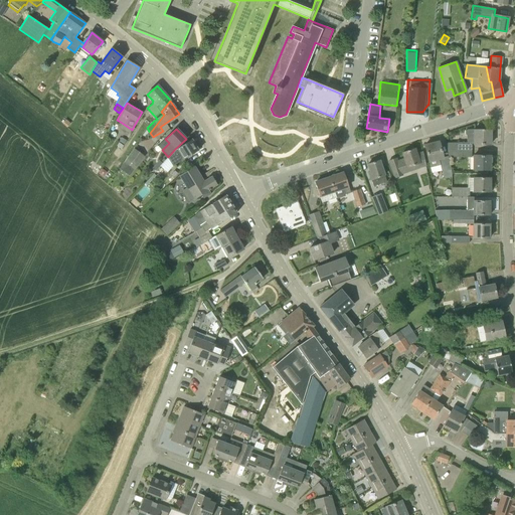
[(468,137),(475,137),(475,142),(475,145),(490,145),(490,130),(483,130),(475,130),(469,129),(465,131),(465,134),(468,137)]
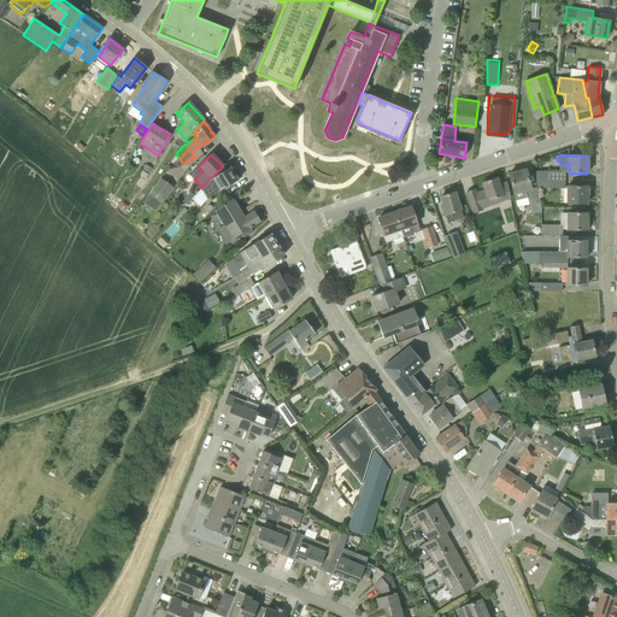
[(210,178),(201,188),(207,198),(219,192),(238,181),(229,166),(218,174),(210,178)]
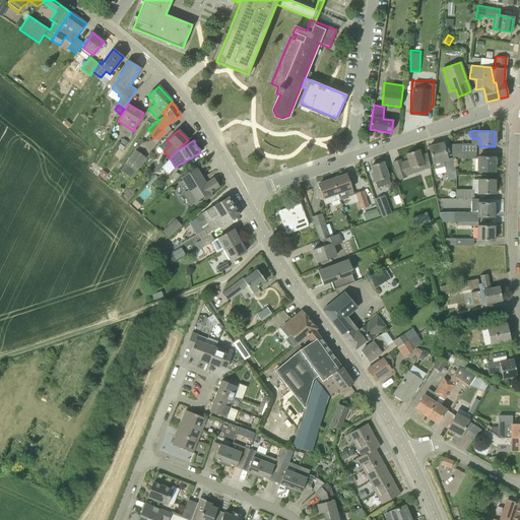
[(457,178),(453,158),(453,157),(452,157),(447,158),(443,143),(429,146),(435,170),(445,168),(448,181),(457,178)]
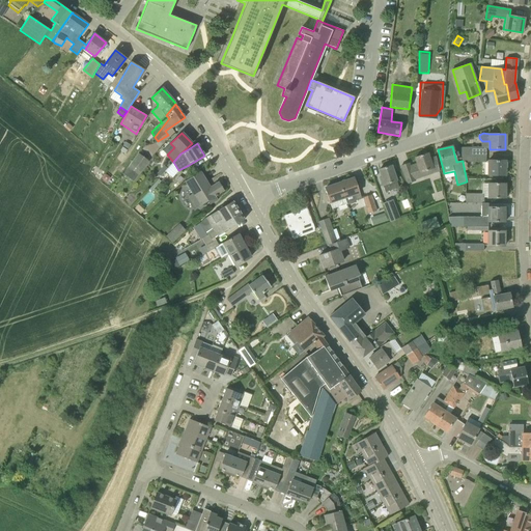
[(472,146),(472,156),(486,156),(486,147),(483,147),(472,146)]
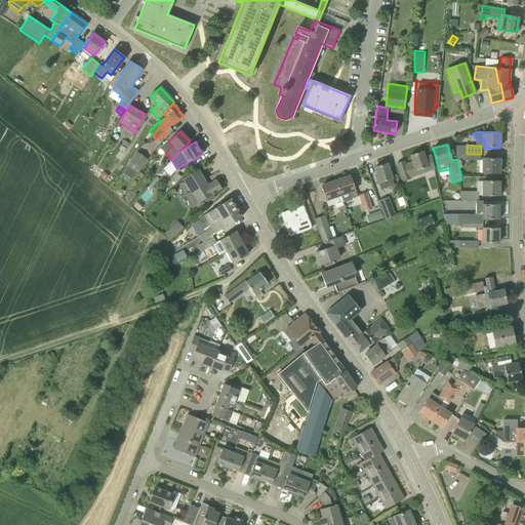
[(423,155),(422,151),(410,156),(411,160),(404,162),(404,160),(396,162),(403,182),(410,178),(409,176),(434,168),(431,153),(423,155)]
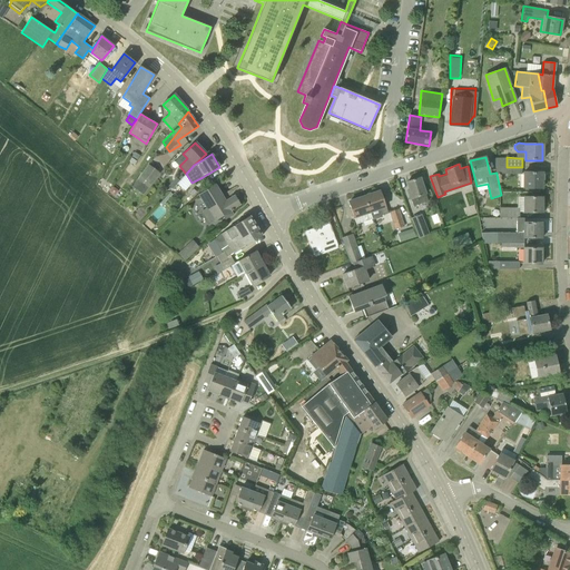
[(149,189),(160,175),(148,166),(138,180),(149,189)]
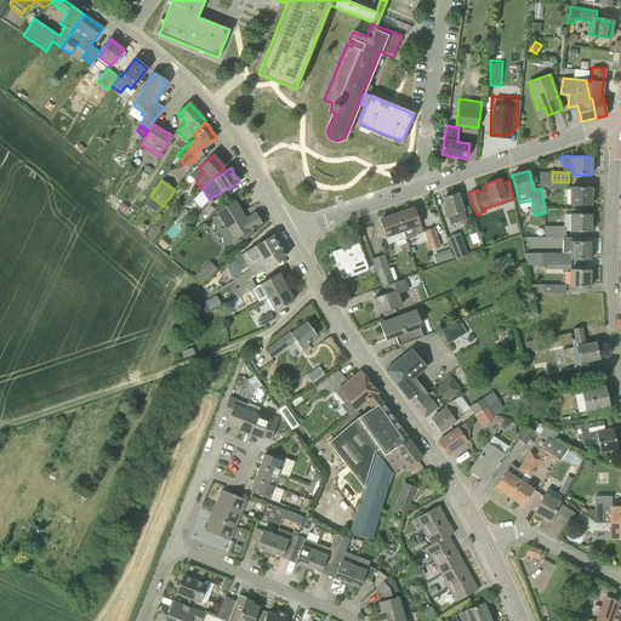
[(569,205),(591,204),(591,188),(570,188),(569,205)]
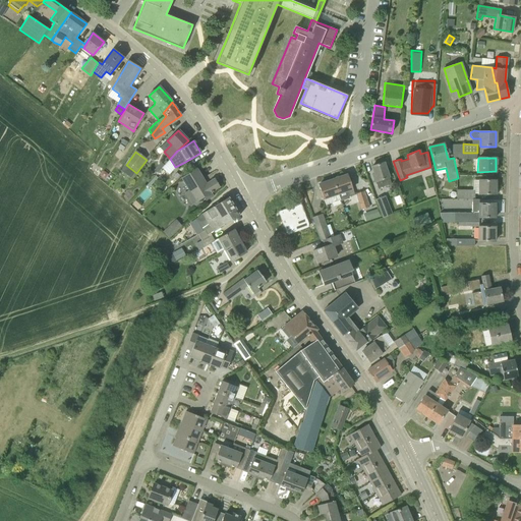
[(383,163),(383,162),(377,164),(377,165),(371,167),(373,174),(372,174),(374,182),(375,182),(378,188),(392,183),(384,162),(383,163)]
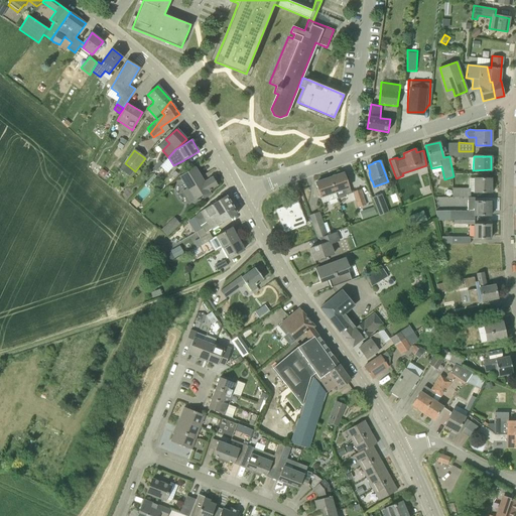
[(159,161),(153,168),(156,171),(162,164),(159,161)]
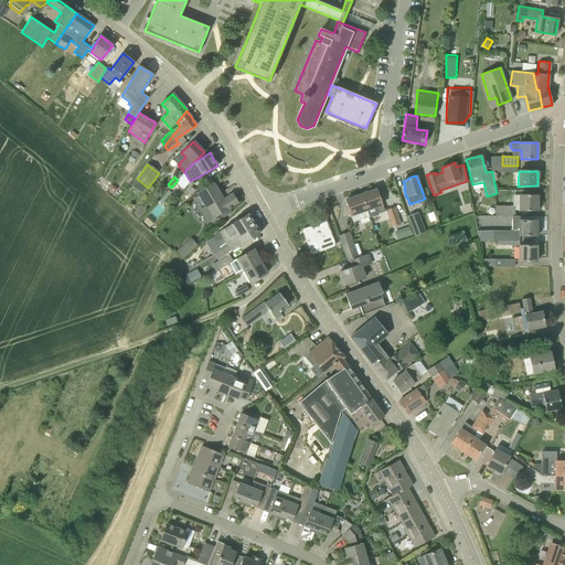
[(224,200),(214,184),(198,193),(206,206),(202,210),(201,211),(205,220),(208,220),(213,217),(213,219),(221,213),(223,217),(232,212),(230,210),(232,208),(231,206),(237,203),(232,194),(224,200)]
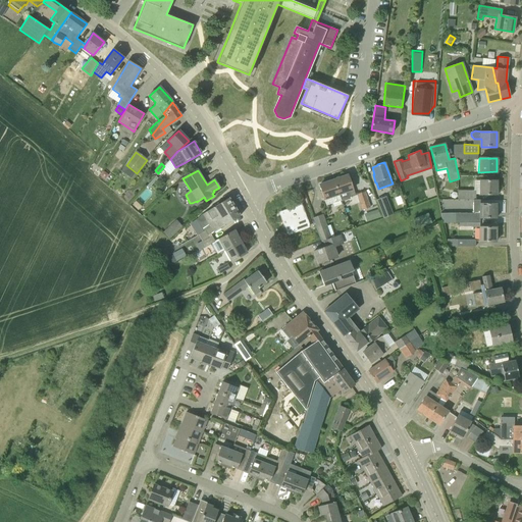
[(351,181),(349,175),(340,178),(340,177),(335,179),(334,180),(342,200),(355,195),(353,188),(354,187),(352,180),(351,181)]
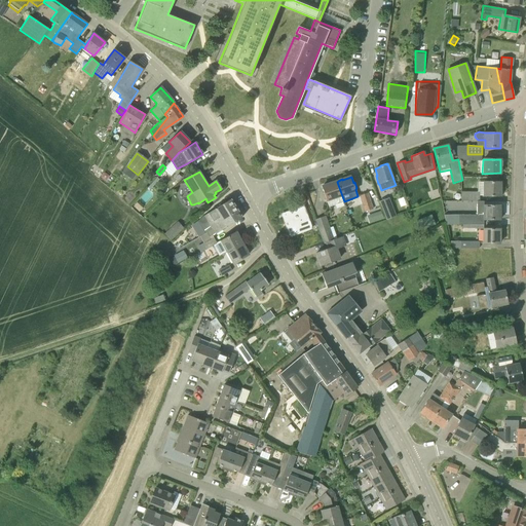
[(150,189),(159,179),(158,178),(149,187),(150,189)]
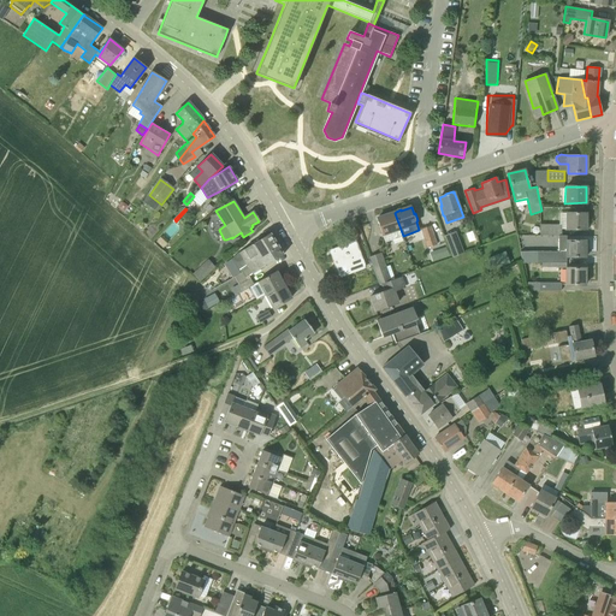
[(403,236),(395,213),(391,214),(391,213),(386,214),(386,215),(377,219),(379,225),(377,226),(379,234),(381,232),(385,242),(403,236)]
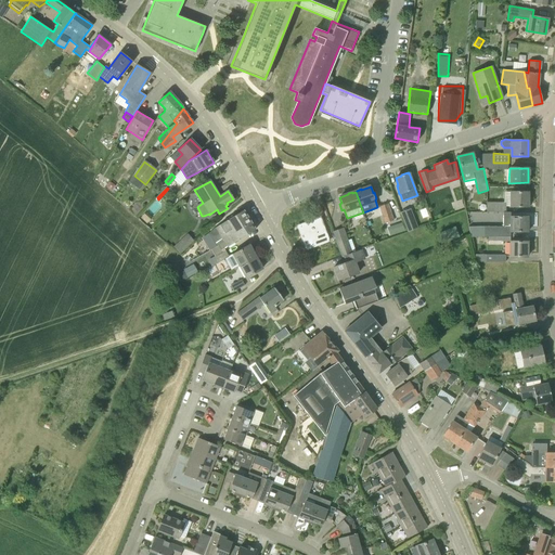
[(528,207),(528,192),(510,192),(510,207),(528,207)]
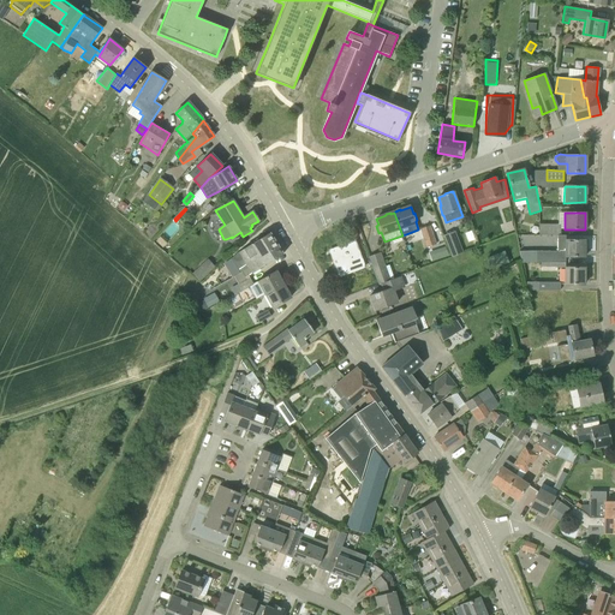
[(561,236),(561,227),(561,222),(542,222),(542,236),(561,236)]
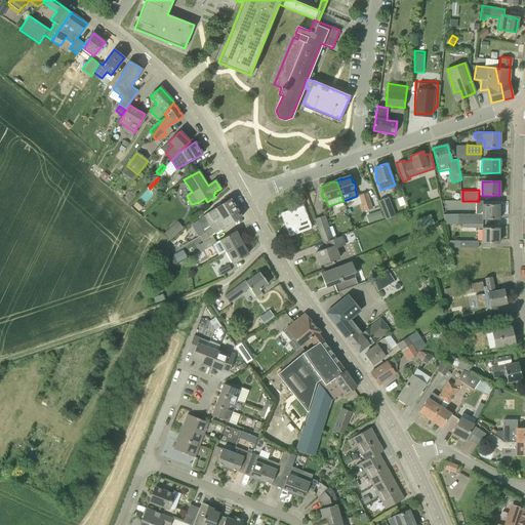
[(370,202),(367,193),(359,196),(362,205),(363,209),(373,206),(371,202),(370,202)]
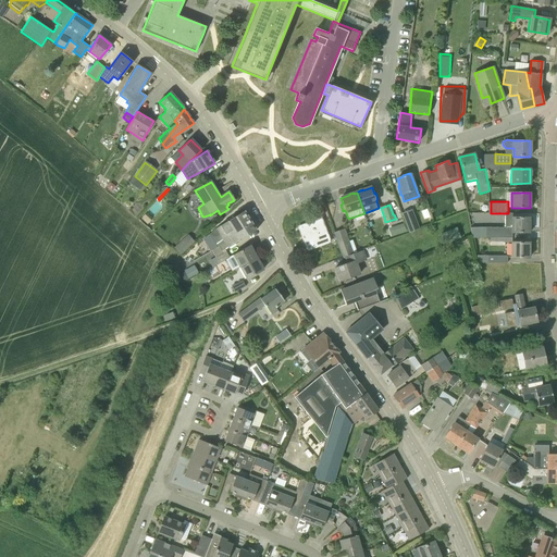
[(409,232),(419,229),(411,208),(401,212),(409,232)]
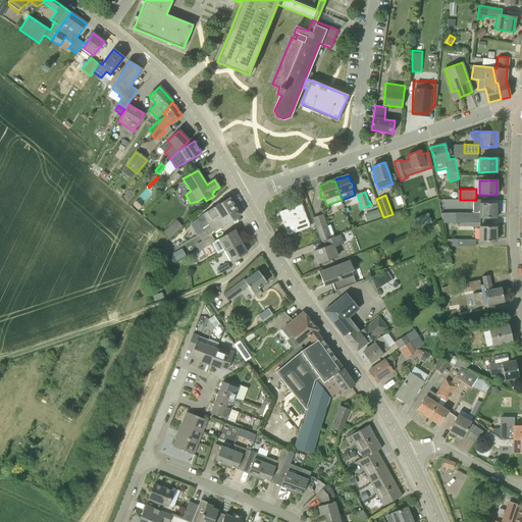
[(223,219),(237,210),(228,197),(202,214),(196,219),(202,228),(208,224),(210,227),(205,230),(205,231),(212,227),(218,223),(217,222),(222,219),(223,219)]
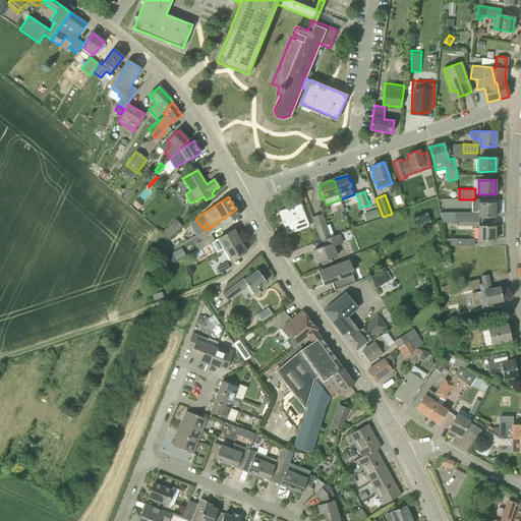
[(496,218),(496,204),(478,204),(478,218),(496,218)]
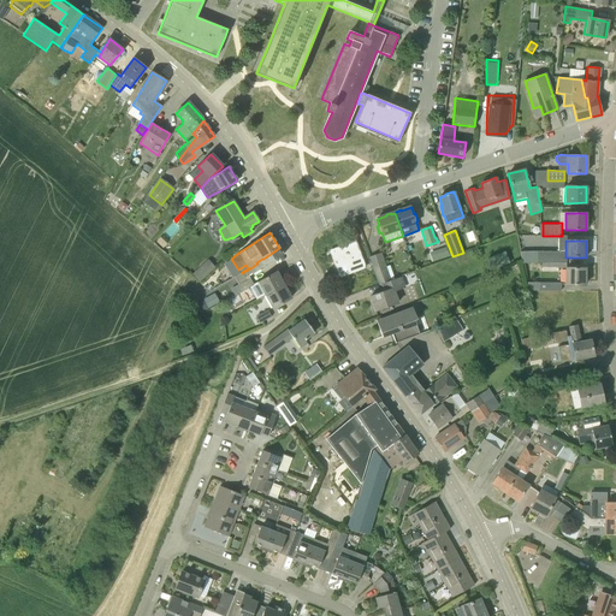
[(365,267),(362,259),(355,242),(330,250),(336,268),(344,265),(347,273),(365,267)]
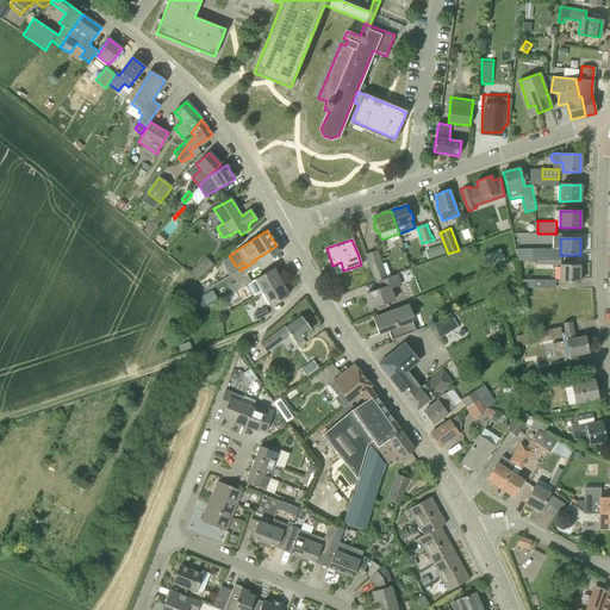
[(243,277),(281,253),(277,246),(261,256),(260,256),(254,260),(255,261),(248,266),(240,271),(243,277)]
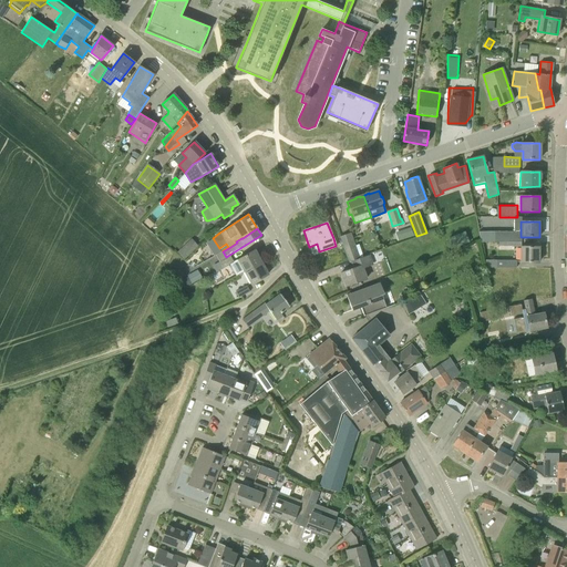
[(350,261),(356,259),(361,258),(351,232),(340,235),(350,261)]
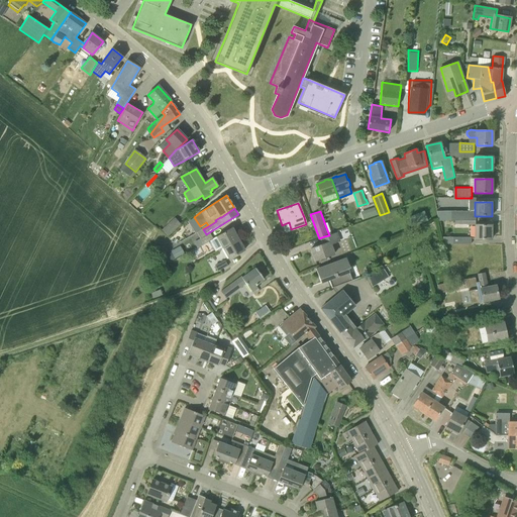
[(426,220),(423,211),(408,216),(412,226),(426,220)]
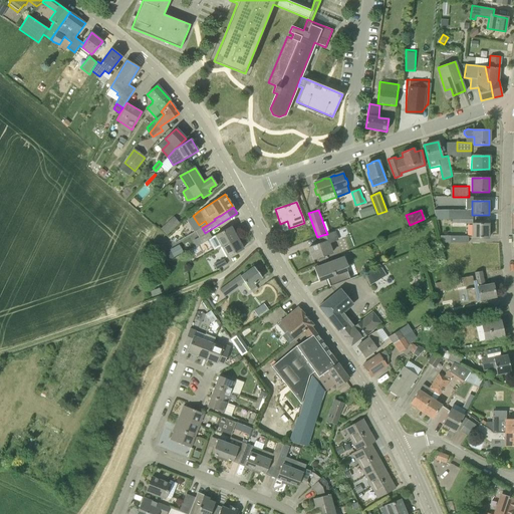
[(168,223),(161,228),(167,235),(174,229),(168,223)]
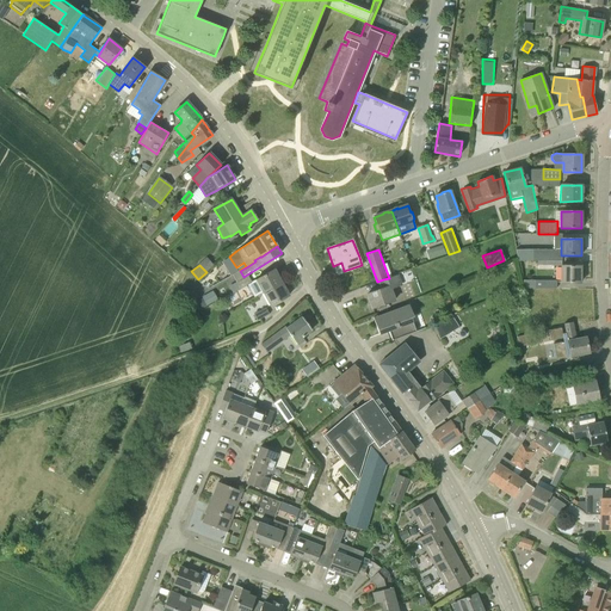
[(560,283),(580,283),(580,266),(561,266),(560,283)]
